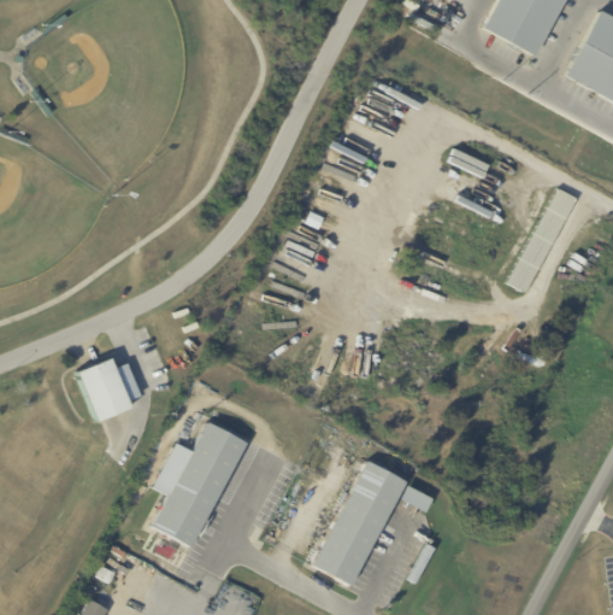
[(500,0),(485,30),(540,56),(566,0),(500,0)]
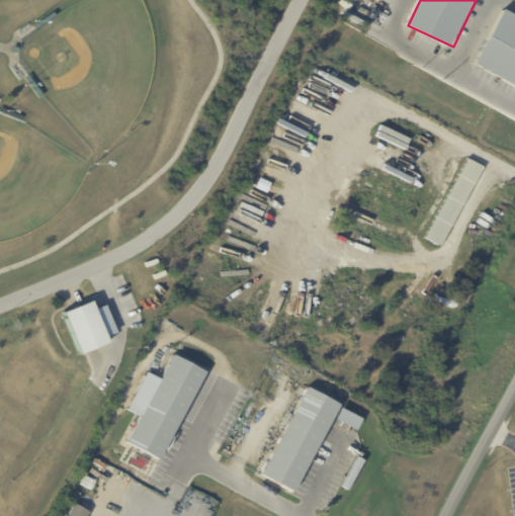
[(514,15),(502,9),(475,65),(514,85),(514,15)]
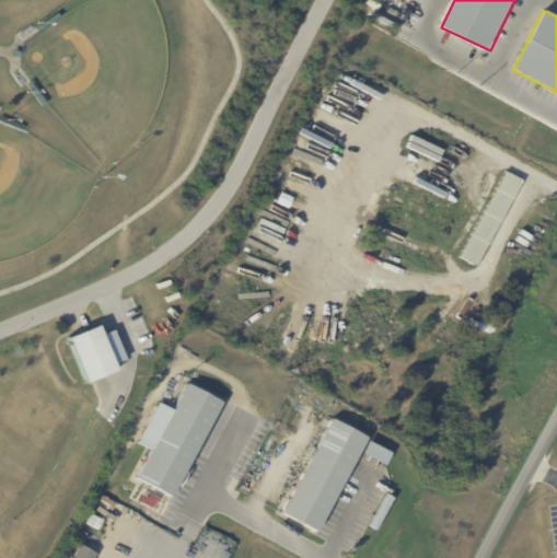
[(60,13),(61,16),(41,32),(38,27),(59,12),(60,13)]
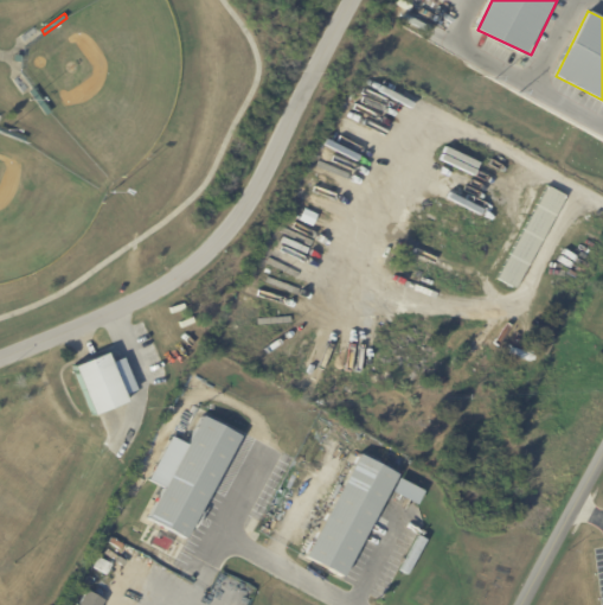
[(49,113),(47,114),(31,91),(36,89),(52,112),(49,113)]
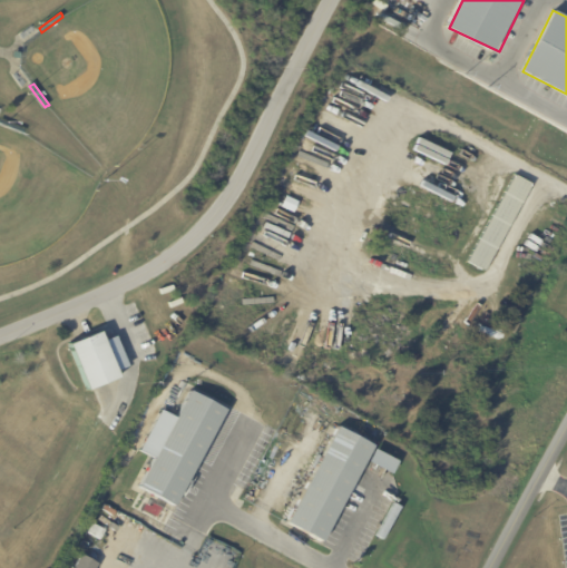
[(3,119),(26,129),(23,133),(0,123),(0,120),(1,118),(3,119)]
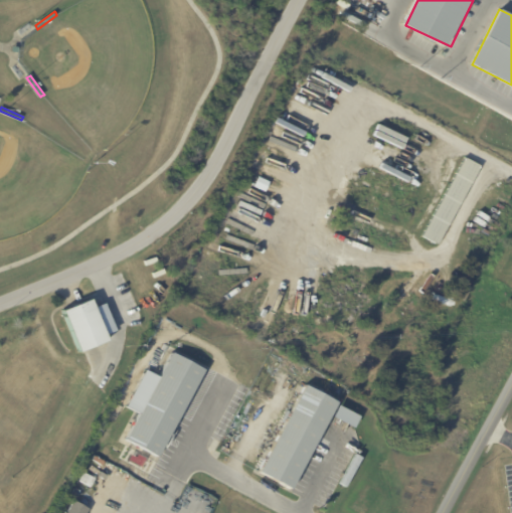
[(470,190),(442,244),(425,235),(468,157),(484,165),(470,190)]
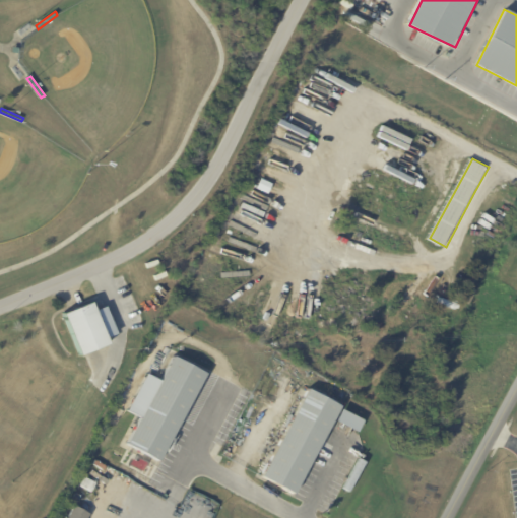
[(215,240),(221,229),(232,234),(225,245),(215,240)]
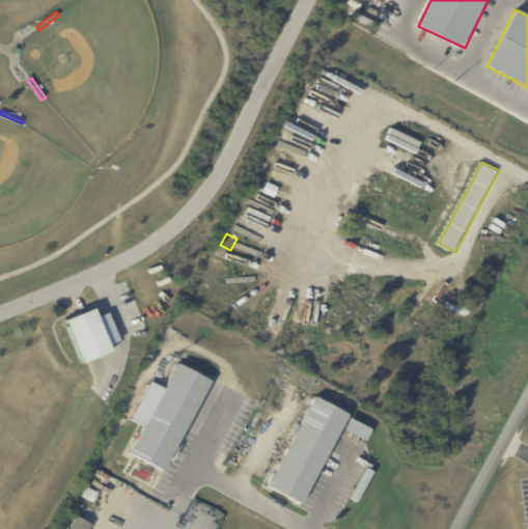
[(109,352),(80,364),(63,322),(92,309),(109,352)]
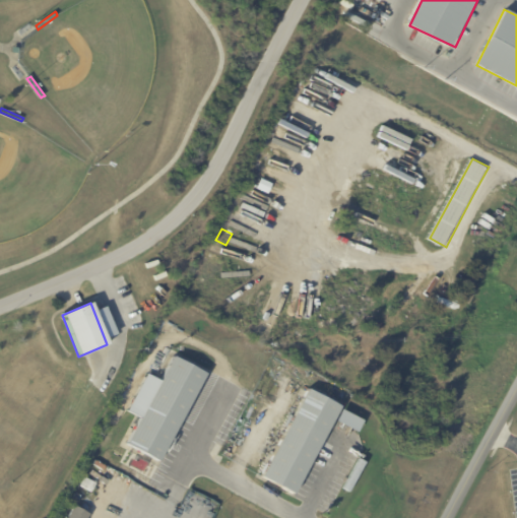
[(177,355),(209,373),(162,460),(130,443),(177,355)]
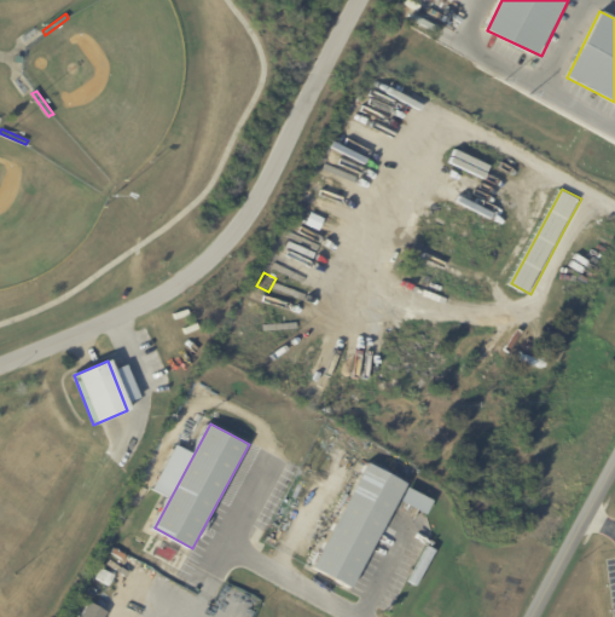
[(405,485),(406,485),(349,590),(311,569),(367,465),(405,485)]
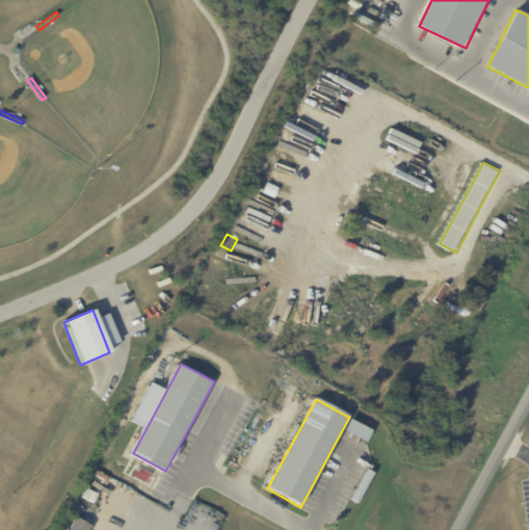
[(372,431),(367,444),(344,432),(350,419),(373,430),(372,431)]
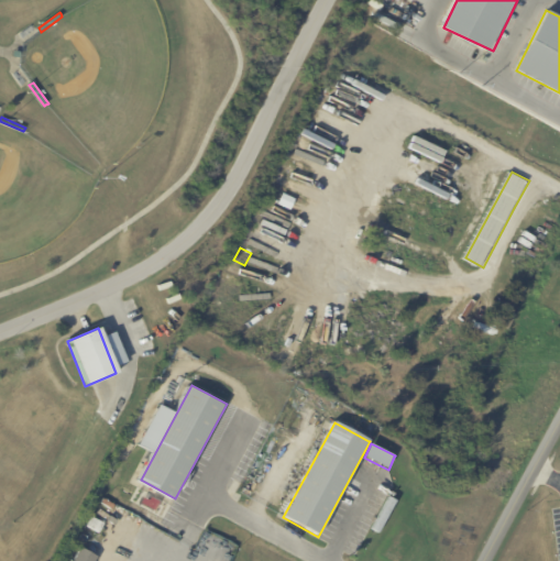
[(516,461),(514,465),(491,453),(494,449),(516,461)]
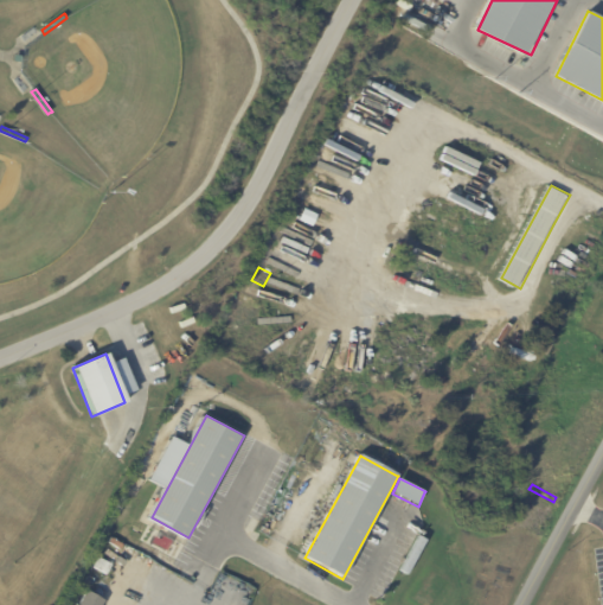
[(179,541),(175,547),(152,533),(155,528),(179,541)]
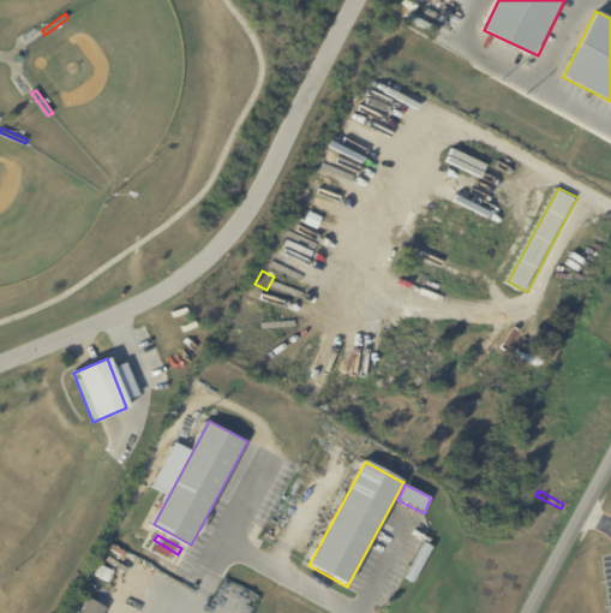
[(108,608),(105,612),(82,612),(90,599),(108,608)]
